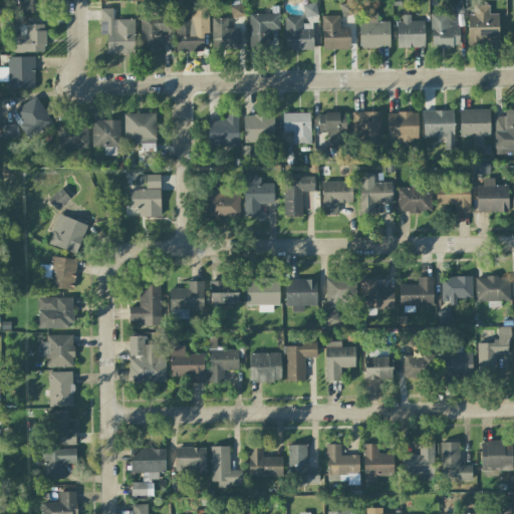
[(43,0),(17,0),(18,13),(44,13),(43,0)]
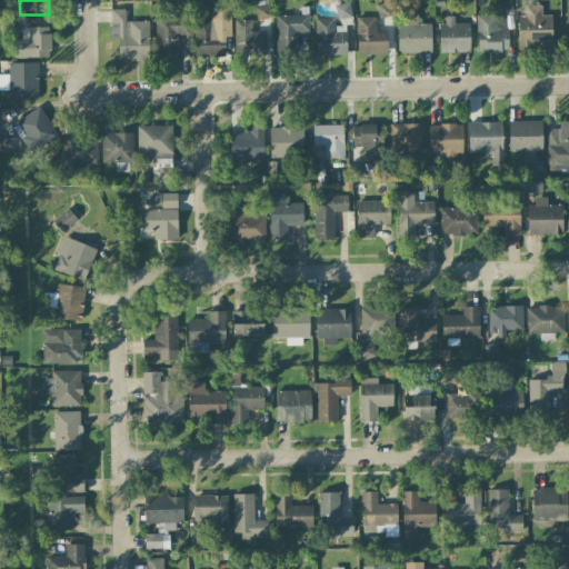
[(477,16),(478,52),(508,51),(507,17),(512,16),(511,1),(498,1),(498,15),(477,16)]
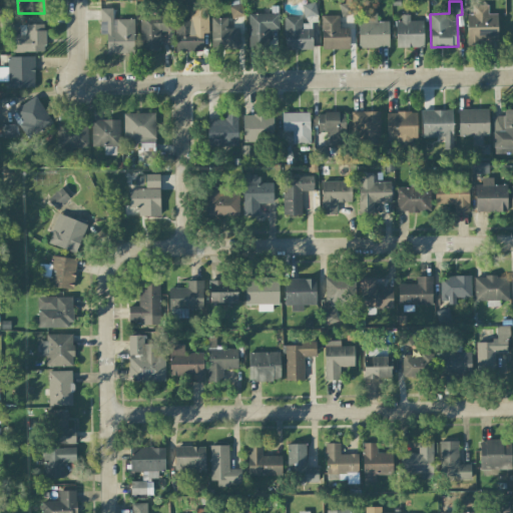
[(304,17),(317,15),(315,2),(302,4),(304,17)]
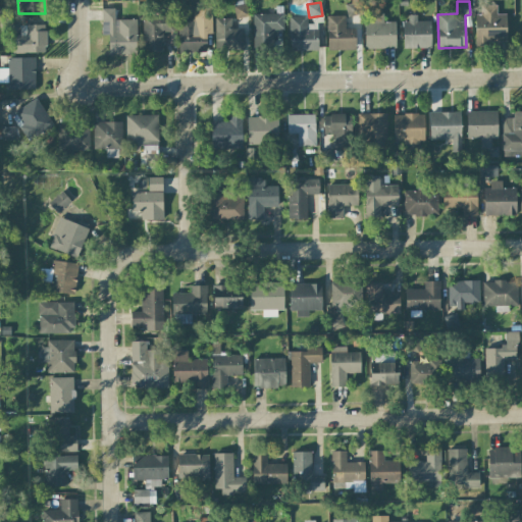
[(361,14),(359,2),(345,5),(347,17),(361,14)]
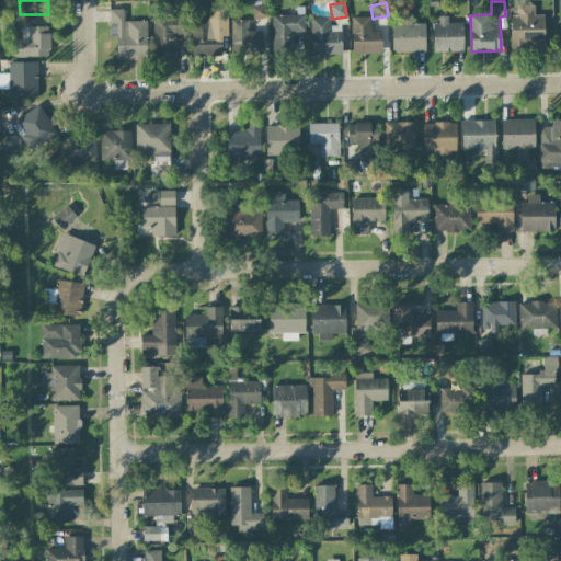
[(252,19),(265,18),(264,6),(251,7),(252,19)]
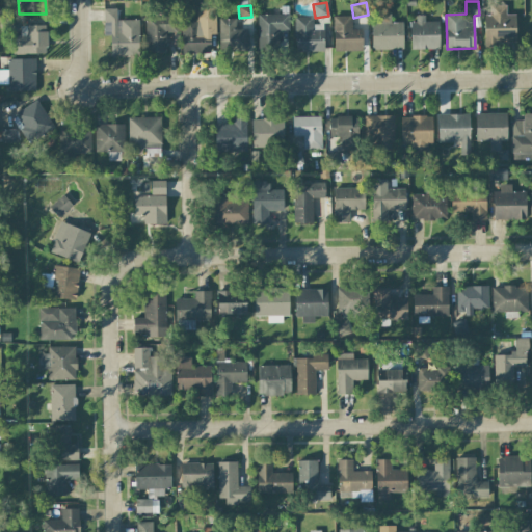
[(515,15),(506,15),(506,5),(489,5),(489,15),(485,15),(484,47),(498,48),(499,42),(515,42),(515,15)]
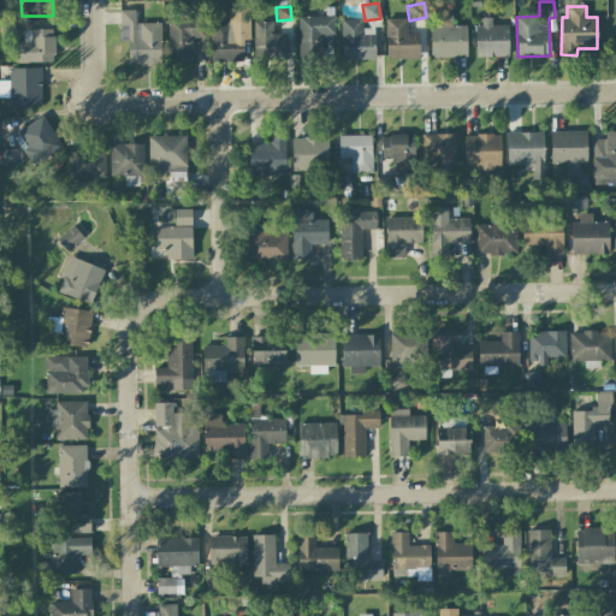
[(249,21),(249,9),(227,9),(227,22),(249,21)]
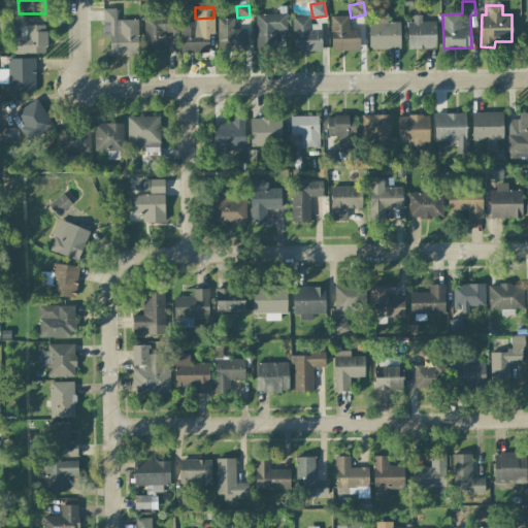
[(138,20),(116,20),(116,9),(103,8),(102,36),(110,37),(109,52),(137,53),(138,20)]
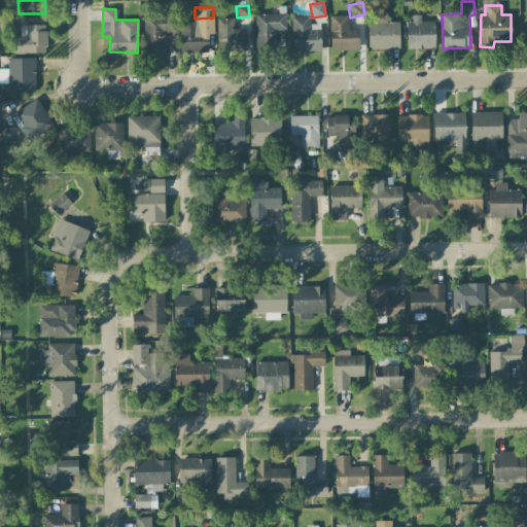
[(254,14),(255,48),(285,47),(285,13),(254,14)]
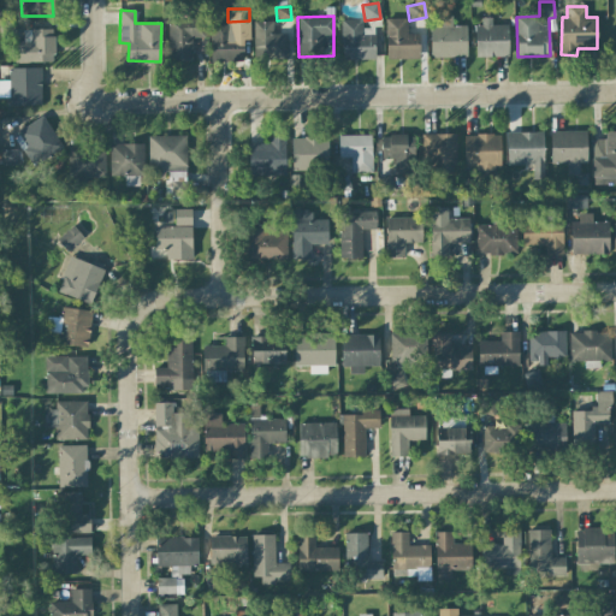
[(191,63),(193,37),(203,37),(203,18),(169,17),(169,61),(191,63)]
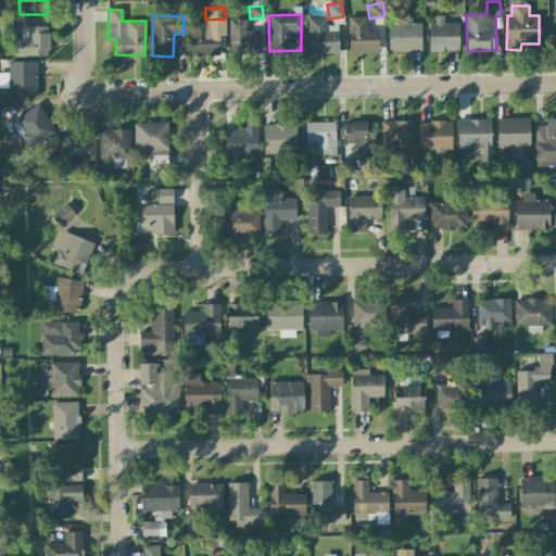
[(367,16),(348,17),(349,53),(378,52),(378,30),(367,30),(367,16)]
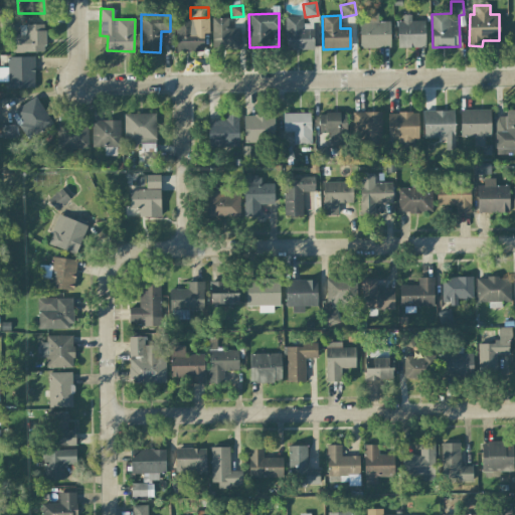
[(390,47),(389,21),(378,21),(377,15),(359,16),(360,48),(390,47)]
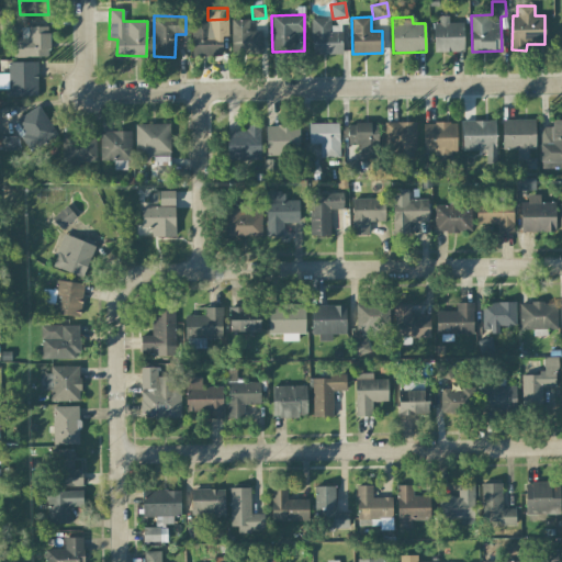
[(435,52),(463,52),(463,22),(448,23),(448,17),(435,17),(435,52)]
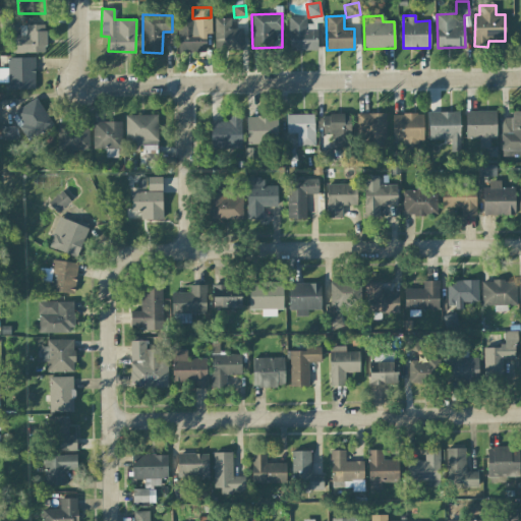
[(316,50),(316,26),(306,26),(306,16),(288,16),(288,50),(316,50)]
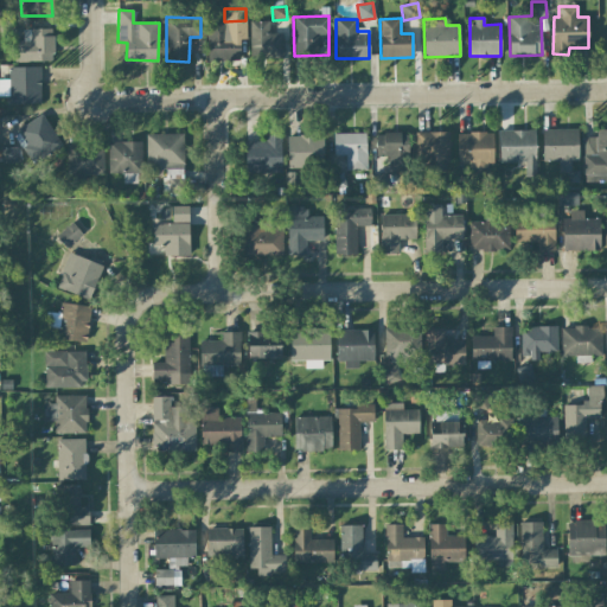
[(228,21),(208,21),(206,61),(241,61),(242,37),(227,37),(228,21)]
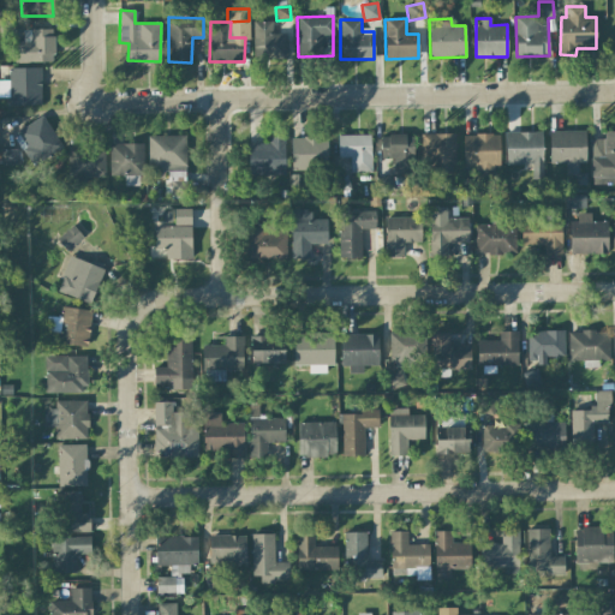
[(286,34),(273,34),(273,22),(252,22),(254,59),(287,59),(286,34)]
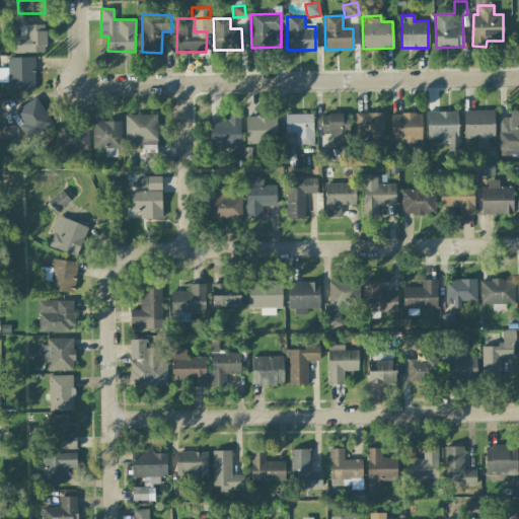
[(45,24),(25,24),(25,35),(12,35),(12,54),(46,52),(45,24)]
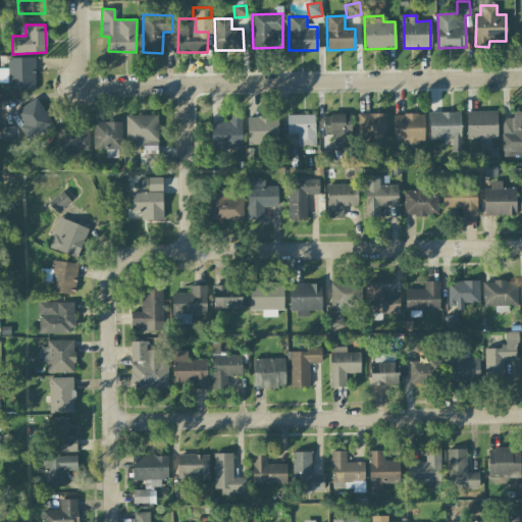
[(35,90),(35,57),(7,57),(7,89),(35,90)]
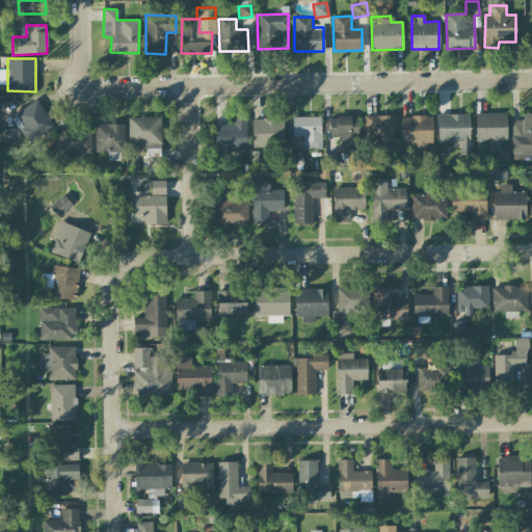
[(53,130),(38,101),(11,114),(26,143),(53,130)]
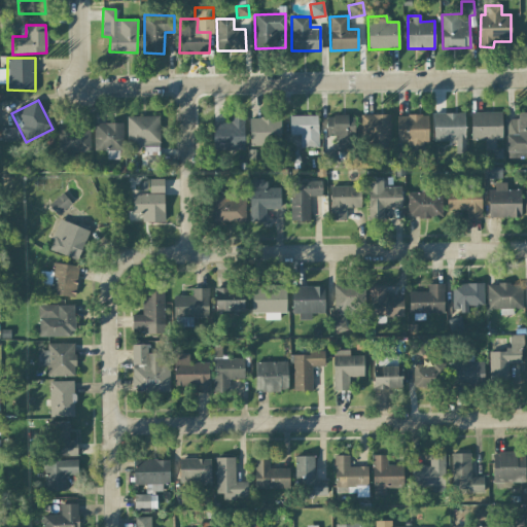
[(526,151),(526,112),(518,113),(518,119),(506,119),(506,152),(526,151)]
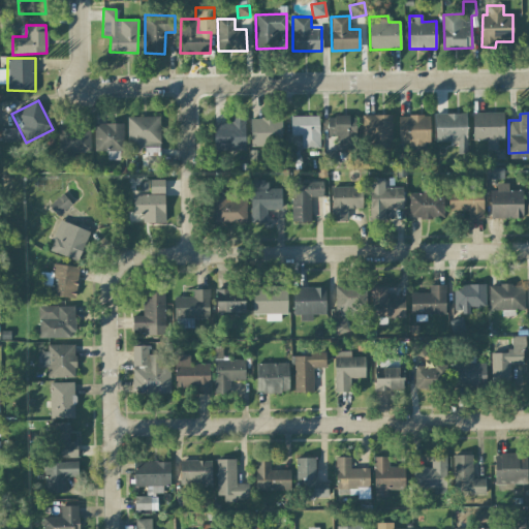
[(466,114),(435,114),(435,142),(457,141),(458,154),(467,154),(466,114)]
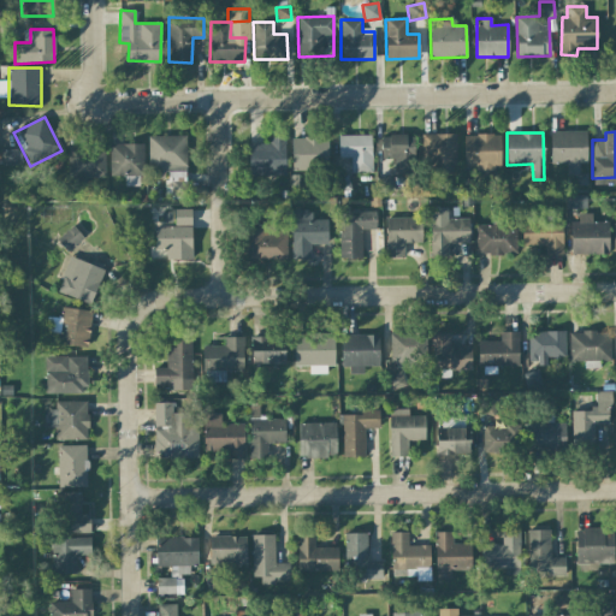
[(424,135),(425,173),(456,172),(455,134),(424,135)]
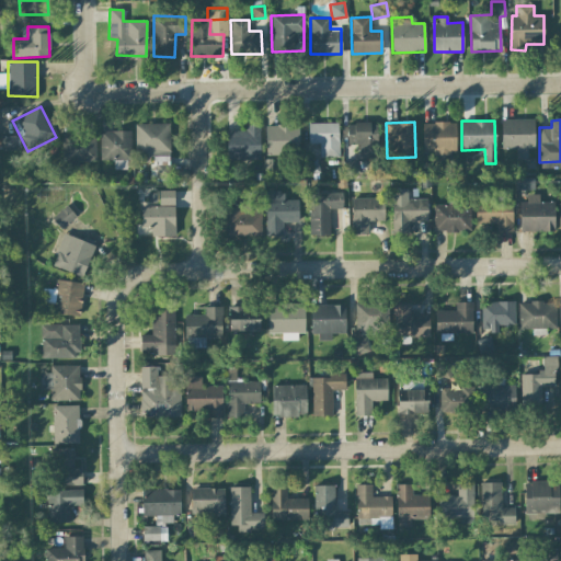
[(308,124),(308,144),(319,144),(320,158),(339,157),(339,123),(308,124)]
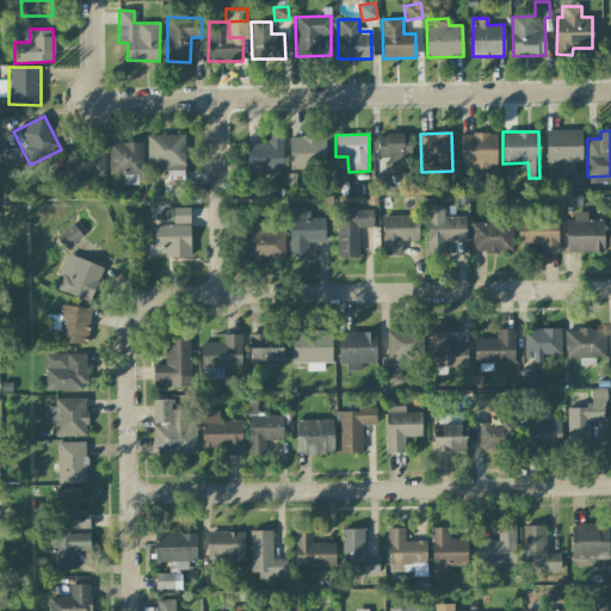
[(378,135),(378,158),(390,158),(390,173),(412,173),(411,134),(378,135)]
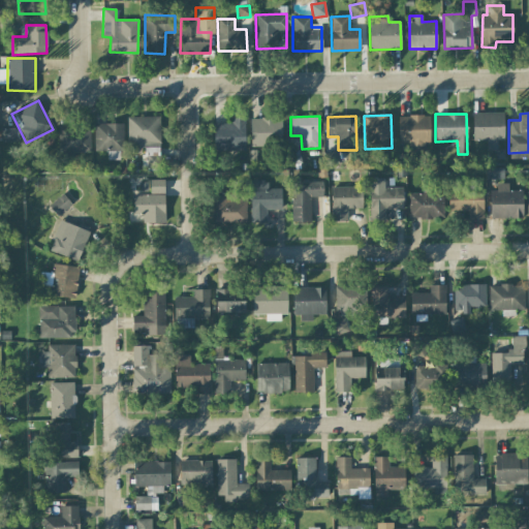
[(399,116),(399,146),(411,146),(412,151),(429,151),(428,116),(399,116)]
